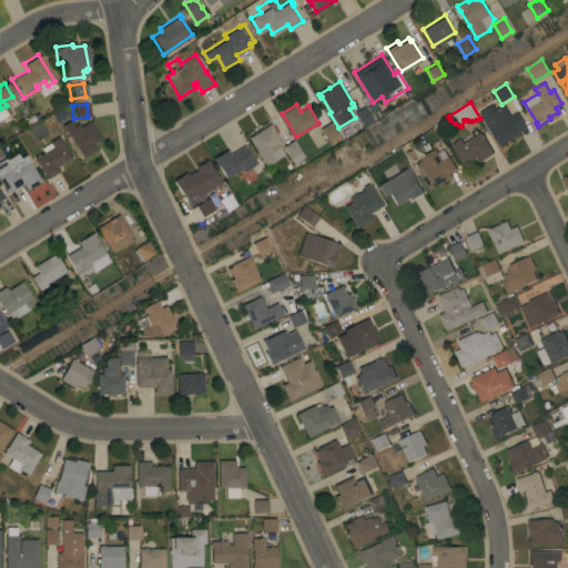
[(494,104),(497,110),(505,104),(511,117),(518,112),(528,128),(518,134),(519,135),(503,146),(492,130),(480,113),(494,104)]
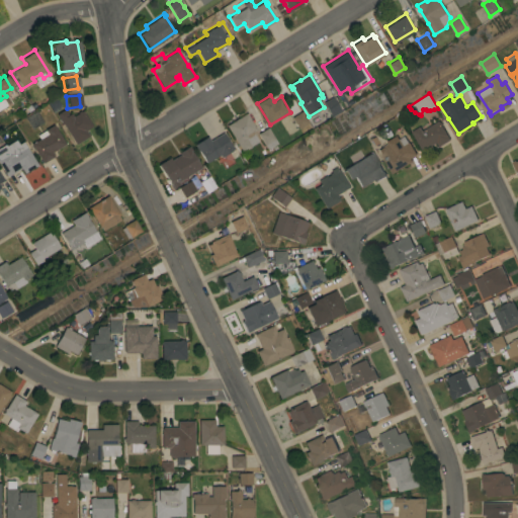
[(324,102),(334,97),(342,111),(333,116),(324,102)]
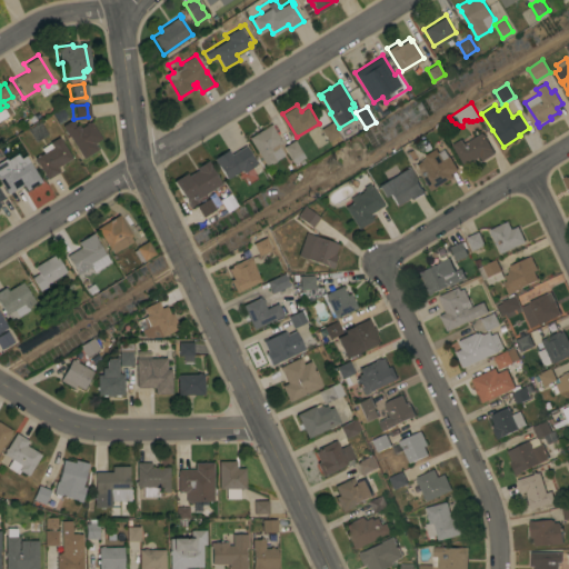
[(59,125),(79,159),(96,150),(91,143),(100,139),(89,120),(86,122),(86,121),(82,123),(83,125),(78,128),(76,125),(72,127),(69,120),(59,125)]
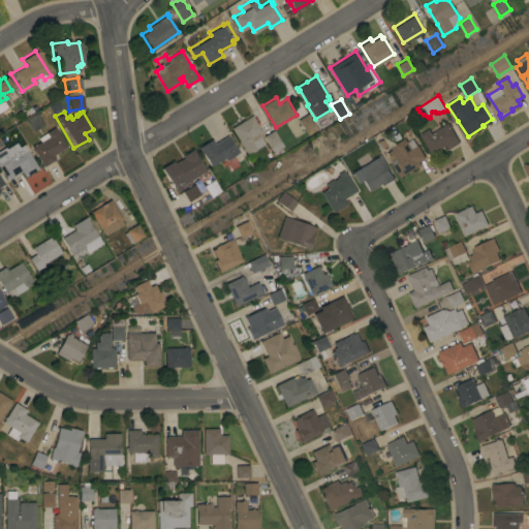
[(23,120),(29,131),(41,124),(35,113),(23,120)]
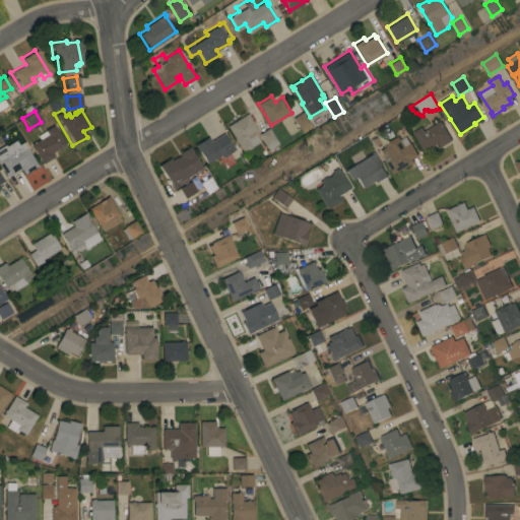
[(294,118),(304,112),(311,123),(301,129),(294,118)]
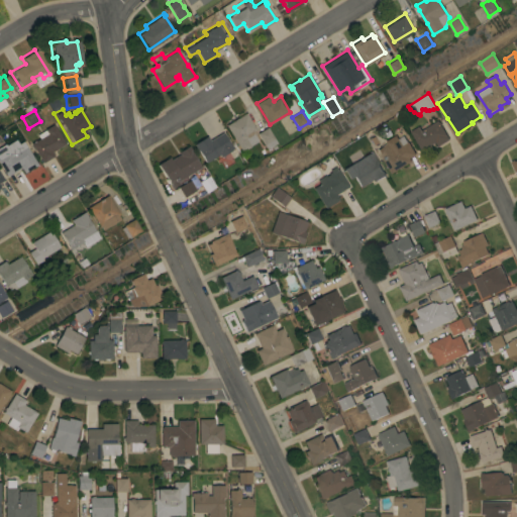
[(246,112),(255,128),(253,129),(254,130),(252,131),(259,140),(250,145),(250,146),(242,151),(226,125),(246,112)]
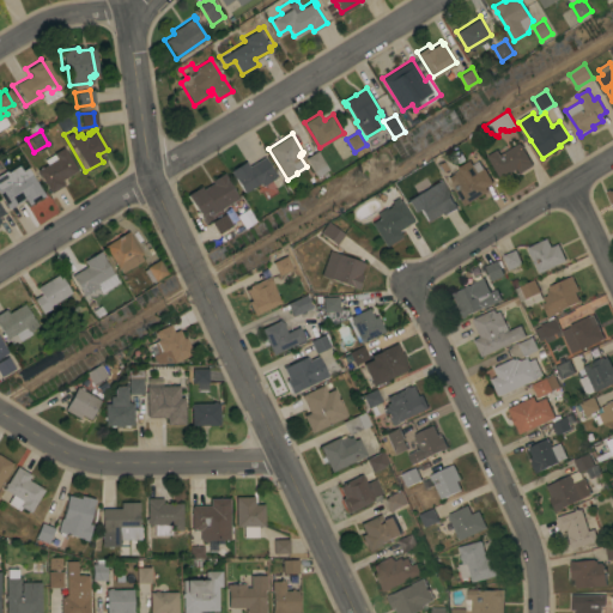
[(489,156),(498,150),(502,156),(521,143),(523,146),(523,145),(526,147),(525,149),(527,152),(532,149),(540,162),(521,174),(519,169),(502,178),(489,156)]
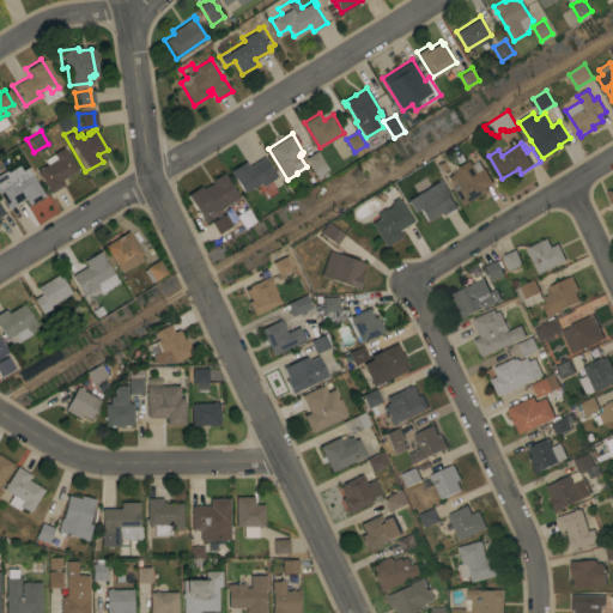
[(50,153),(54,158),(34,170),(36,174),(35,174),(37,177),(38,176),(48,193),(61,184),(59,181),(76,170),(61,146),(50,153)]
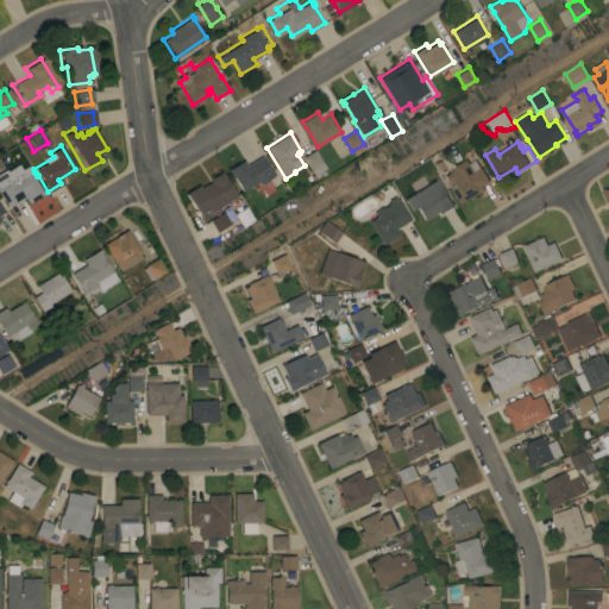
[(303,157),(315,150),(327,168),(315,176),(303,157)]
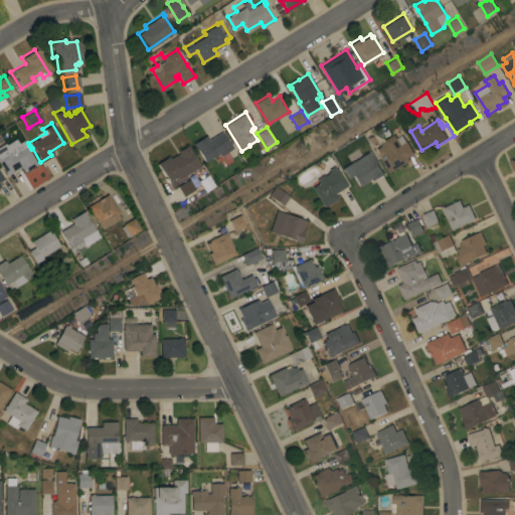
[(222,132),(230,144),(233,148),(220,156),(218,153),(205,161),(198,150),(194,143),(207,135),(209,140),(222,132)]
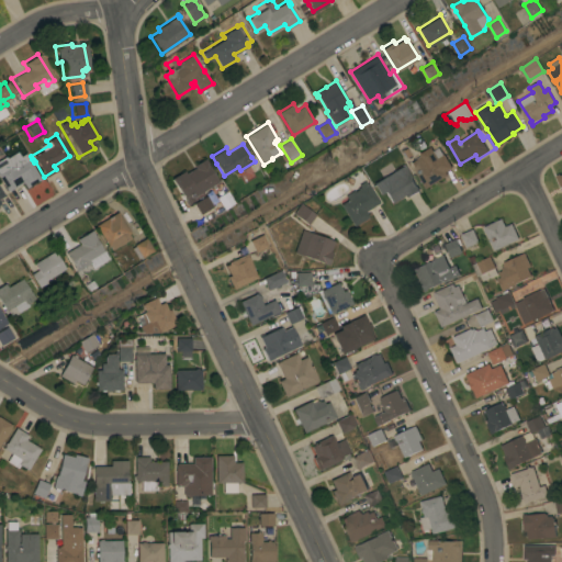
[(412,163),(422,156),(420,154),(431,147),(435,152),(440,147),(445,155),(453,168),(447,171),(449,176),(428,189),(412,163)]
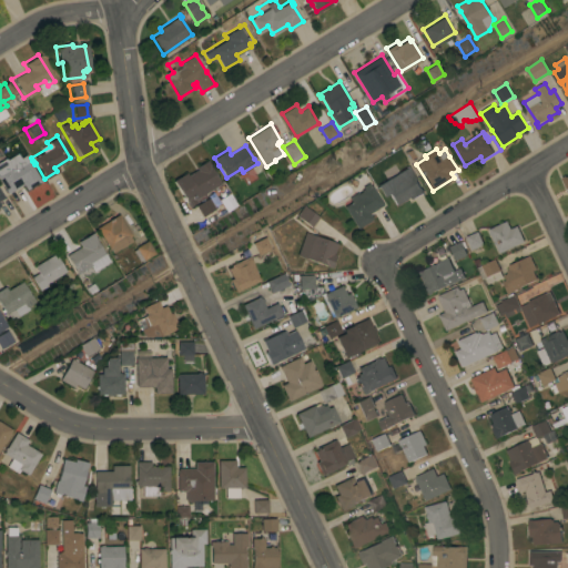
[(0,185),(6,194),(21,184),(24,190),(39,181),(23,156),(19,159),(16,153),(4,160),(0,152),(0,185)]
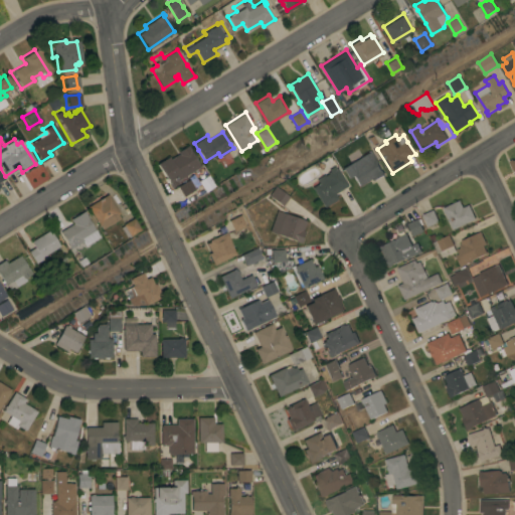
[(184,176),(187,181),(189,179),(195,189),(184,196),(178,186),(180,185),(179,183),(171,187),(169,184),(169,183),(157,163),(169,156),(171,159),(179,154),(178,151),(189,145),(192,150),(191,150),(201,166),(184,176)]
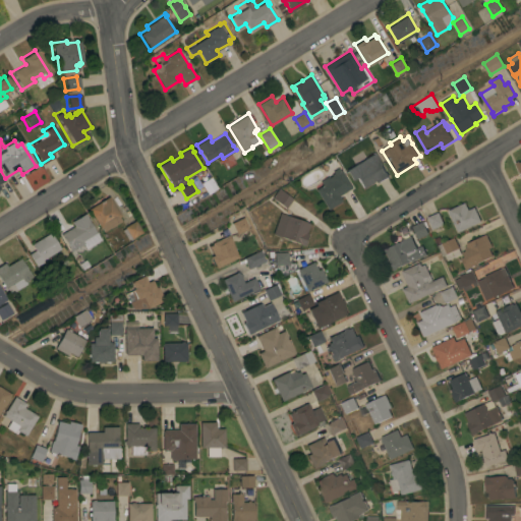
[(355,174),(355,175),(351,169),(360,164),(362,168),(379,158),(388,173),(388,172),(391,176),(379,183),(377,180),(363,188),(355,174)]
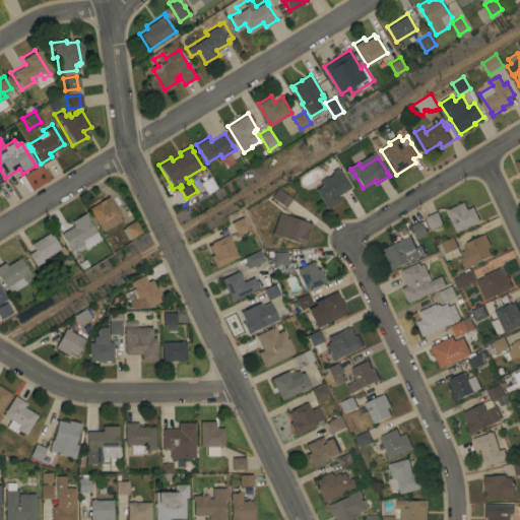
[(315,189),(322,185),(320,181),(333,173),(332,171),(338,168),(340,170),(341,170),(351,186),(350,187),(337,195),(340,201),(327,209),(315,189)]
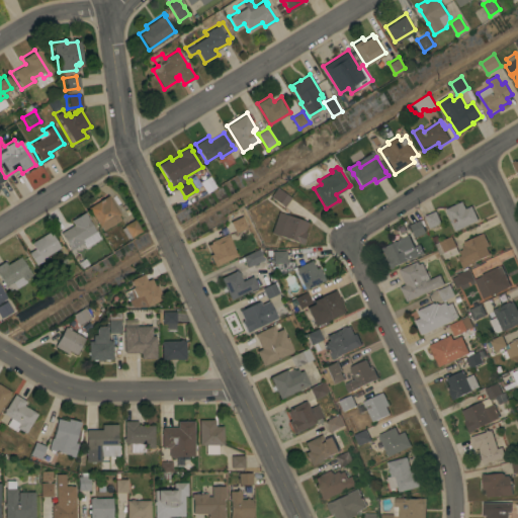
[(277,187),(291,197),(284,206),(271,196),(277,187)]
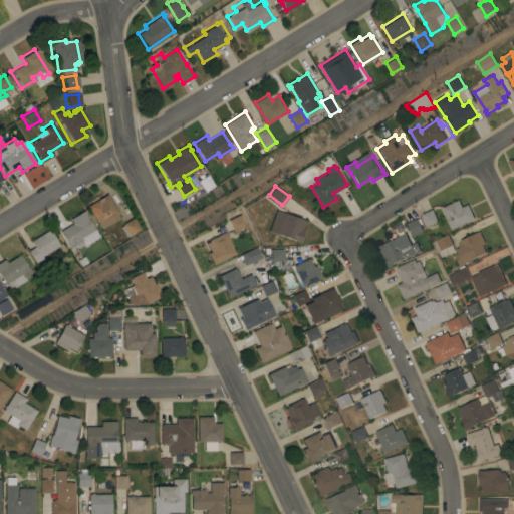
[(84,206),(99,229),(117,218),(114,215),(117,213),(104,194),(84,206)]
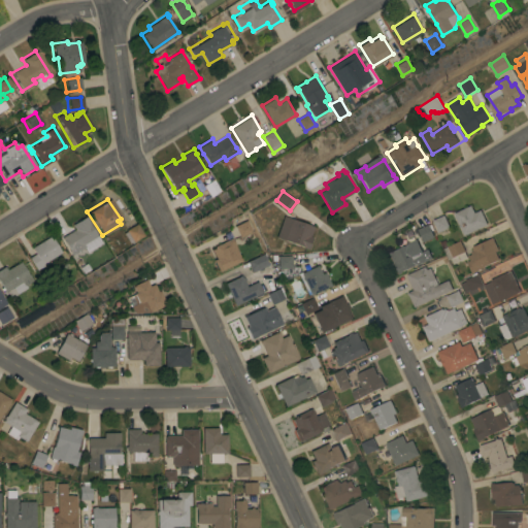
[(458,219),(457,219),(456,217),(457,216),(456,213),(472,205),(475,212),(482,209),(489,225),(466,235),(458,219)]
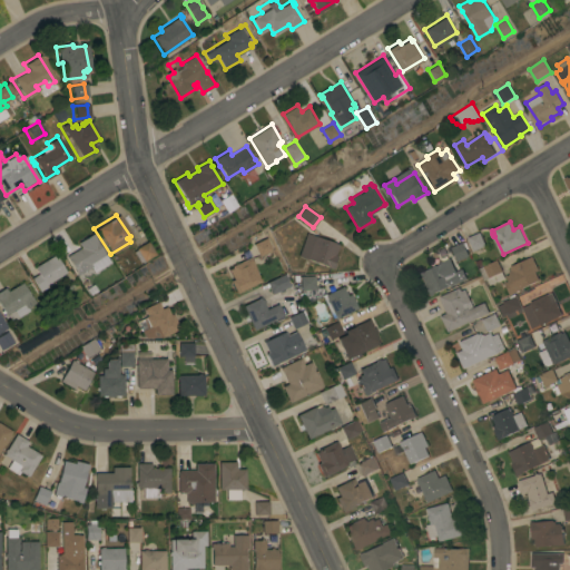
[(64,256),(75,275),(88,267),(90,272),(107,262),(90,233),(75,243),(78,248),(64,256)]
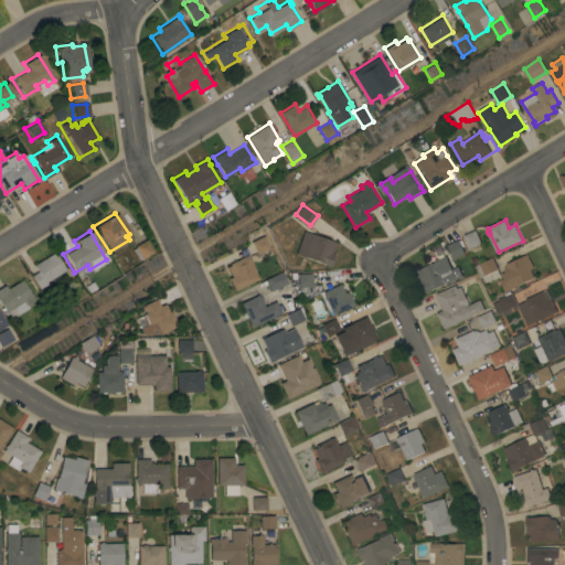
[(305,231),(337,242),(332,253),(334,254),(330,267),(324,265),(324,264),(296,254),(305,231)]
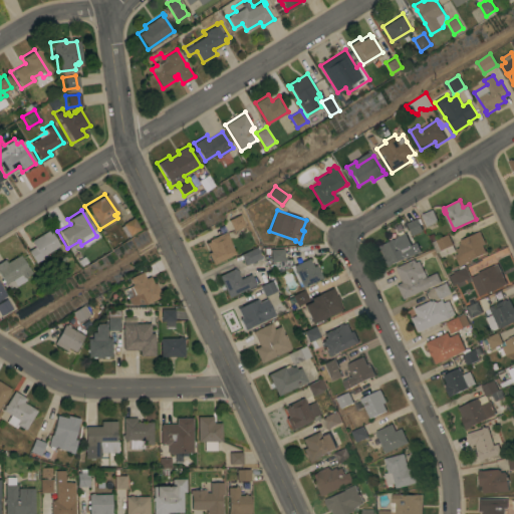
[(423,214),(434,210),(439,222),(428,227),(423,214)]
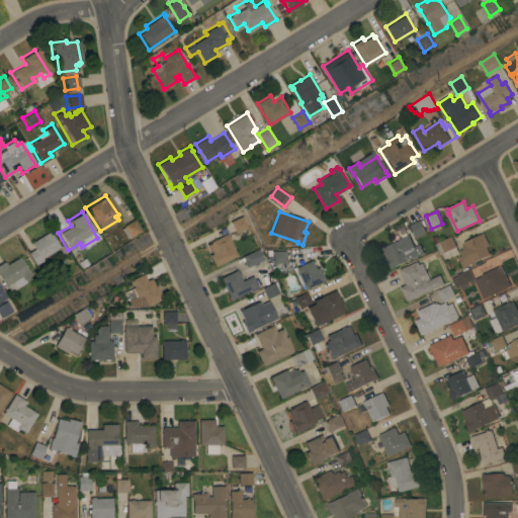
[(231,222),(243,216),(248,227),(236,232),(231,222)]
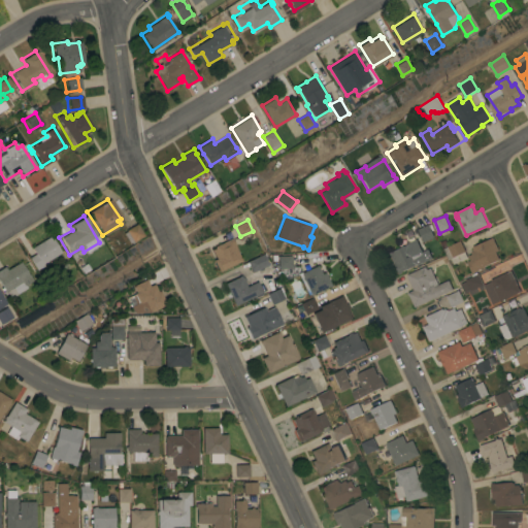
[(124,230),(131,242),(141,236),(135,224),(124,230)]
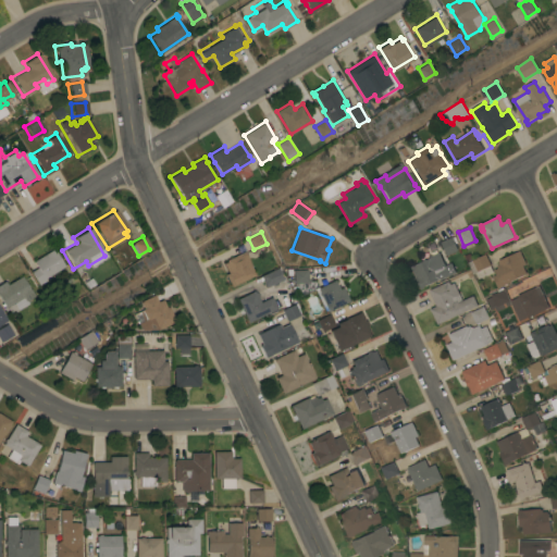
[(442,242),(454,236),(459,250),(448,255),(442,242)]
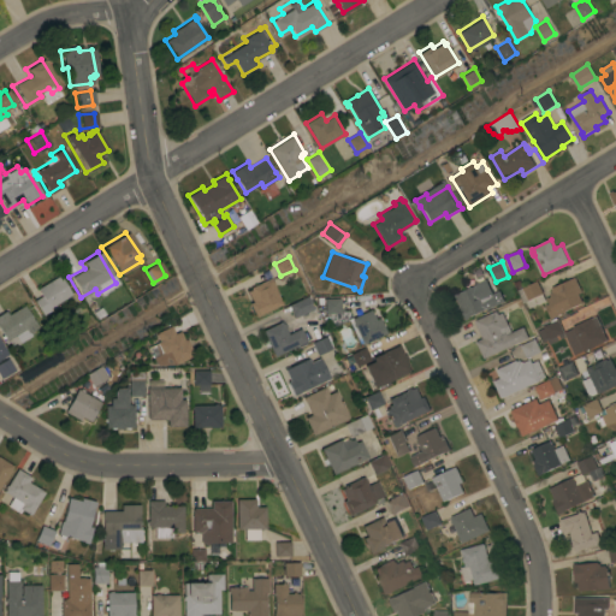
[(34,289),(39,296),(31,300),(41,315),(48,311),(47,309),(52,306),(52,304),(69,295),(58,276),(34,289)]
